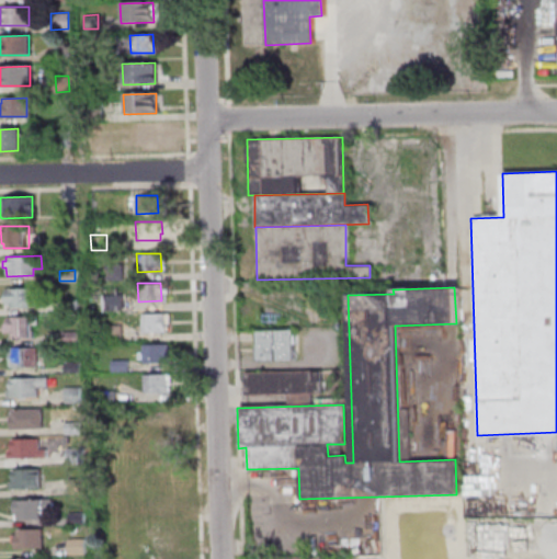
[(8,308),(8,305),(4,305),(3,288),(34,288),(34,307),(8,308)]
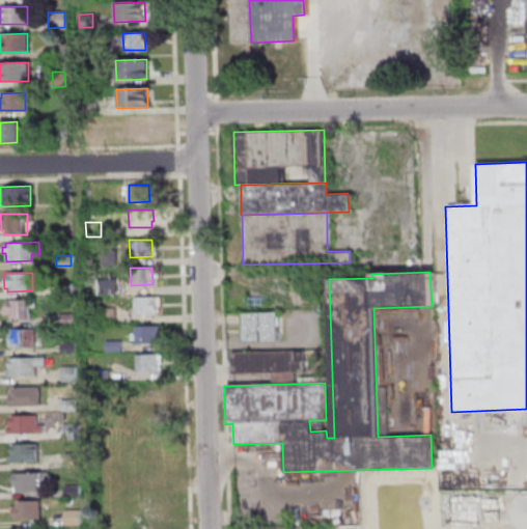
[(96,278),(113,278),(113,294),(96,294),(96,278)]
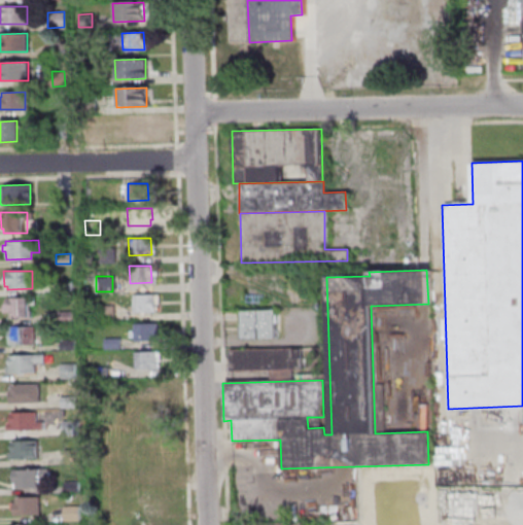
[(57,292),(57,282),(71,281),(71,292),(57,292)]
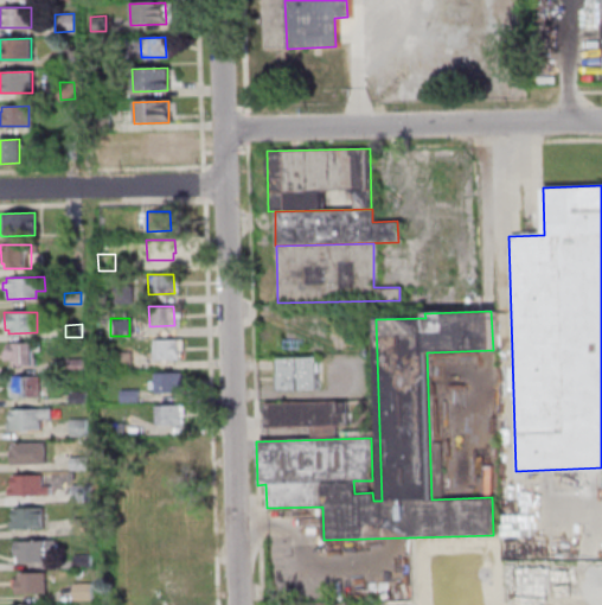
[(151,360),(151,342),(175,341),(177,360),(151,360)]
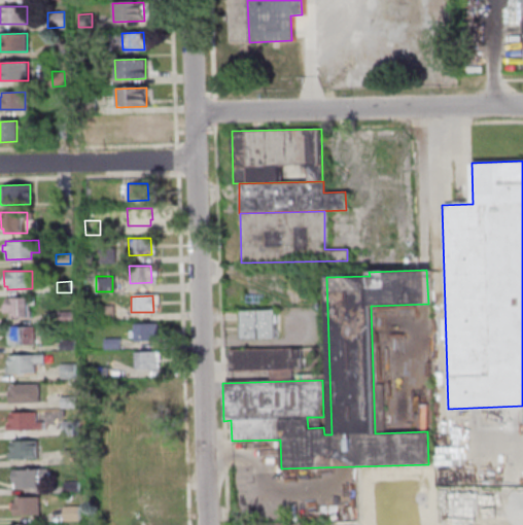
[(7,313),(2,313),(1,304),(4,304),(4,299),(27,298),(28,318),(8,318),(7,313)]
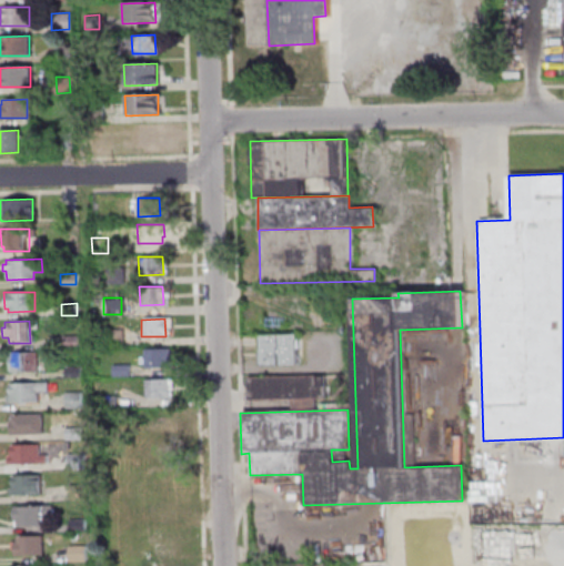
[(102,330),(120,329),(121,344),(102,345),(102,330)]
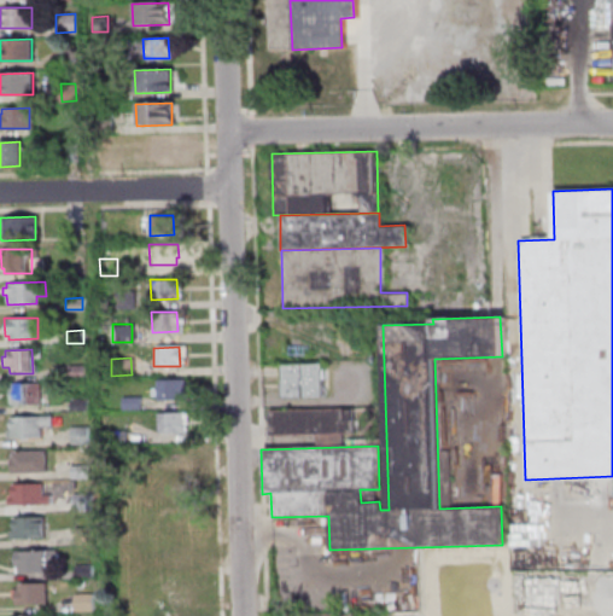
[(280,397),(279,366),(320,365),(321,396),(280,397)]
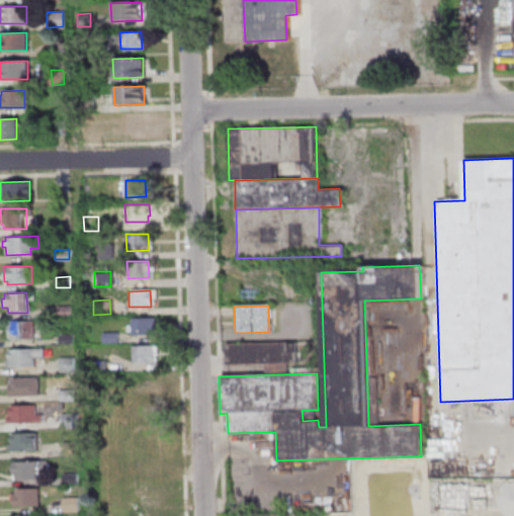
[(130,318),(153,318),(153,328),(151,328),(152,335),(130,335),(130,318)]
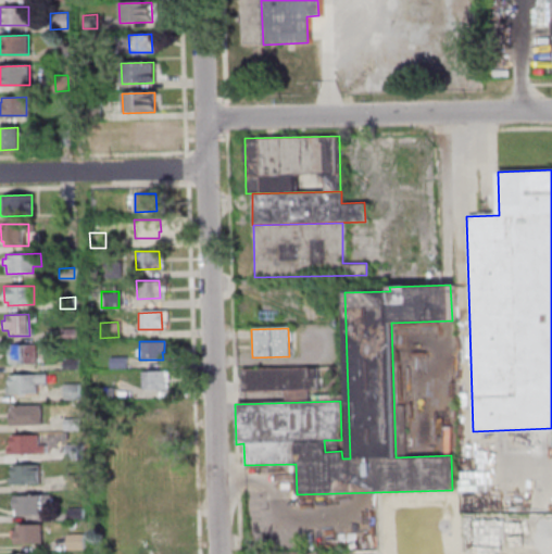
[(7,364),(7,345),(34,344),(35,364),(7,364)]
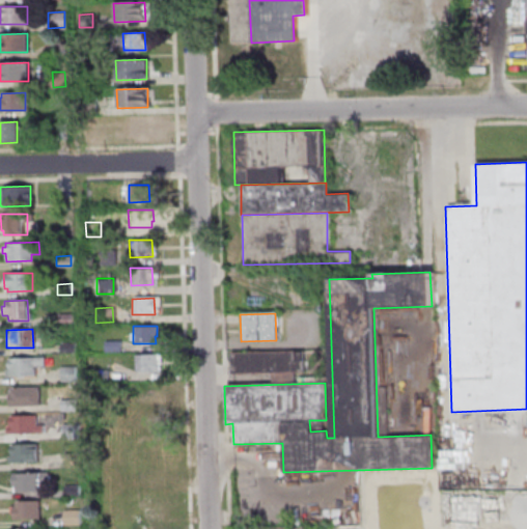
[(103,340),(118,340),(119,351),(103,351),(103,340)]
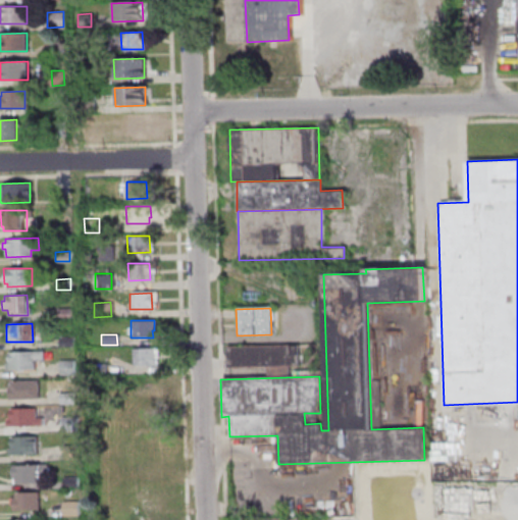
[(58,346),(57,336),(72,335),(72,346),(58,346)]
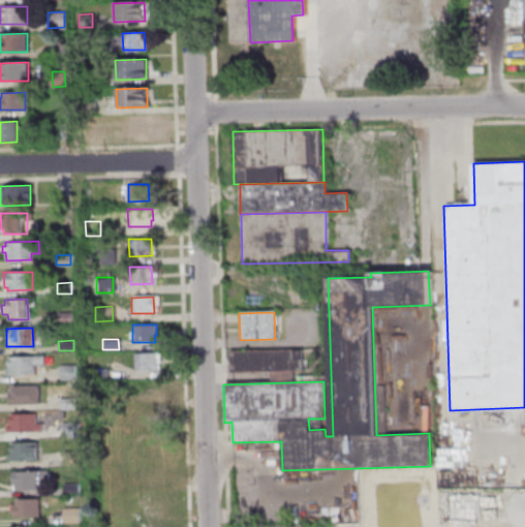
[(229,372),(228,351),(301,348),(301,369),(229,372)]
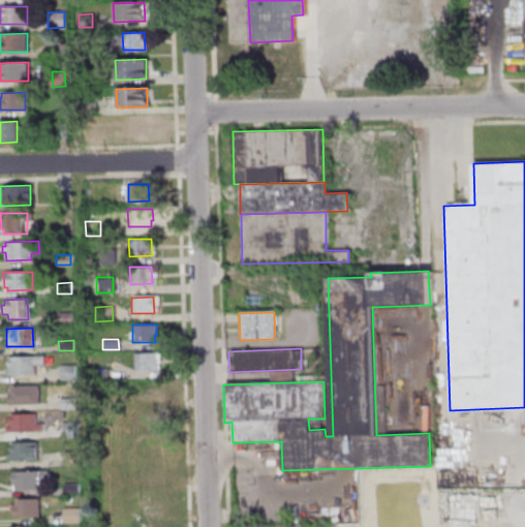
[(134,371),(133,353),(155,352),(156,370),(134,371)]
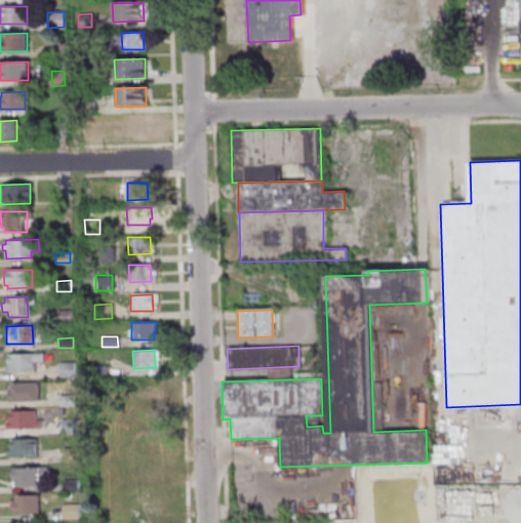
[(7,365),(7,355),(42,354),(43,362),(33,362),(33,372),(3,372),(3,365),(7,365)]
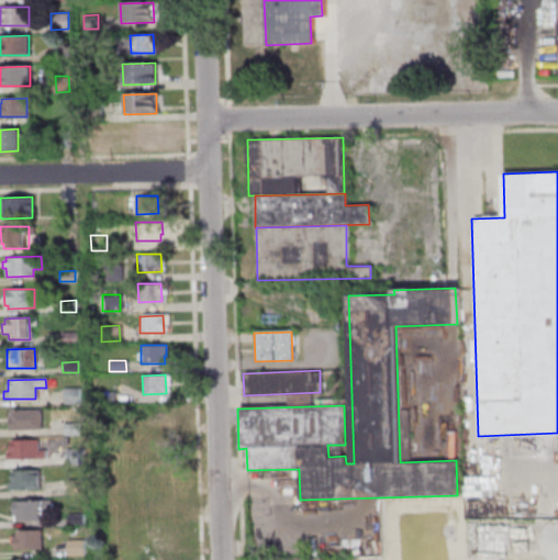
[(63,403),(63,388),(78,388),(78,403),(63,403)]
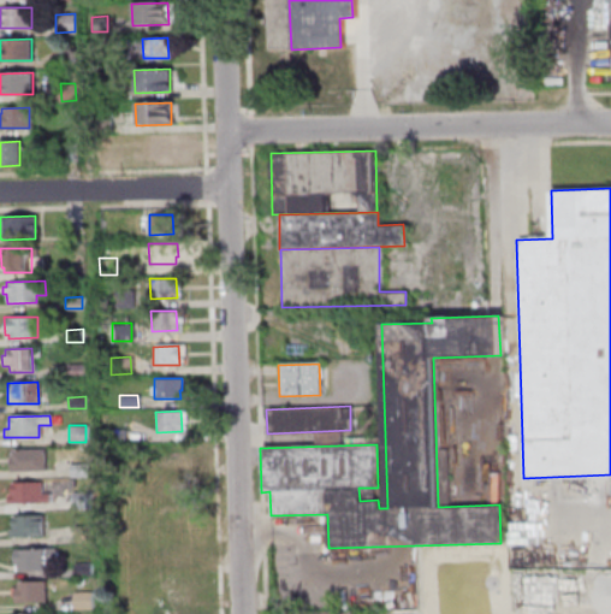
[(105,429),(123,429),(123,440),(105,441),(105,429)]
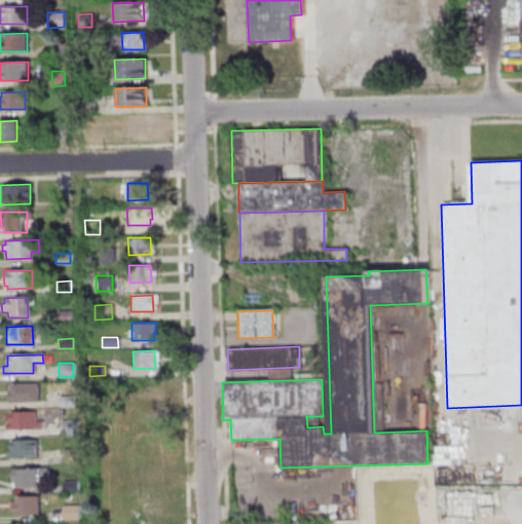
[(8,396),(5,396),(5,390),(8,390),(8,384),(37,383),(38,402),(8,403),(8,396)]
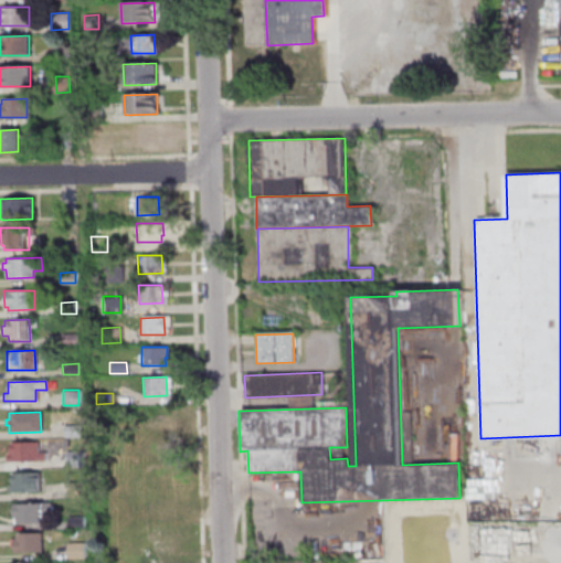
[(63,436),(63,425),(80,425),(80,436),(63,436)]
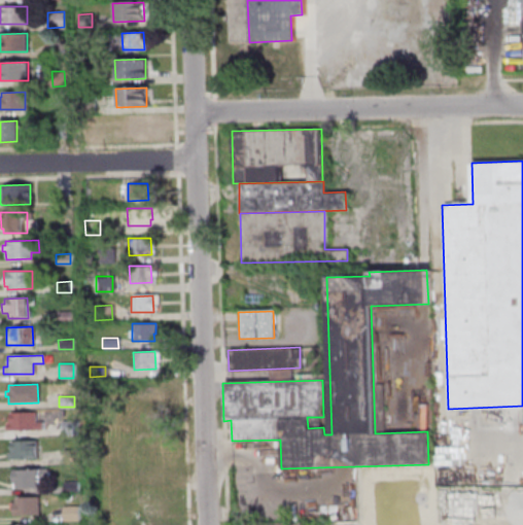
[(133,424),(153,424),(153,406),(133,406),(133,424)]
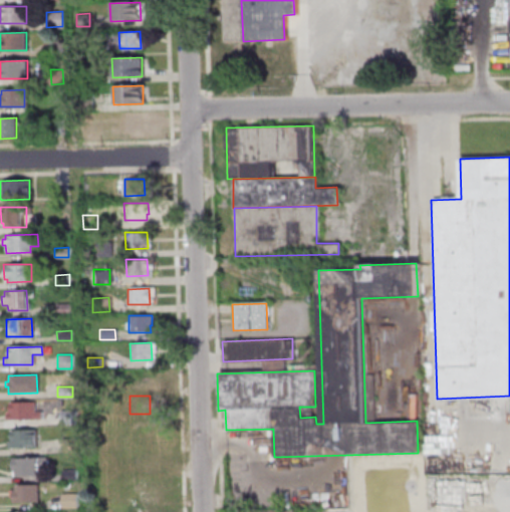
[(33,402),(33,412),(40,411),(40,419),(5,420),(5,412),(9,412),(8,403),(33,402)]
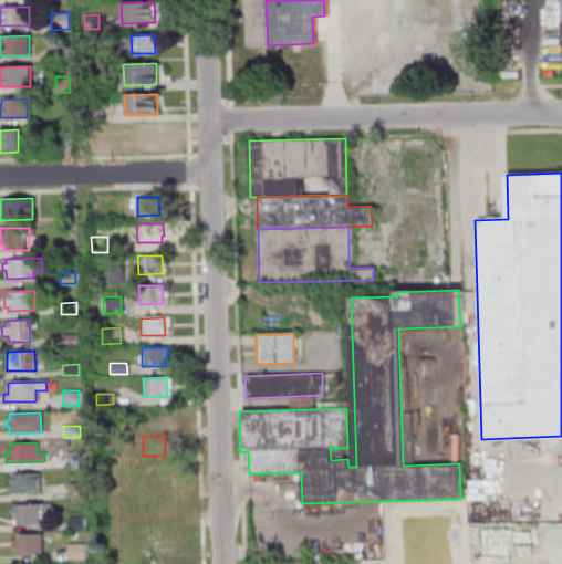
[(65,468),(65,452),(81,451),(81,467),(65,468)]
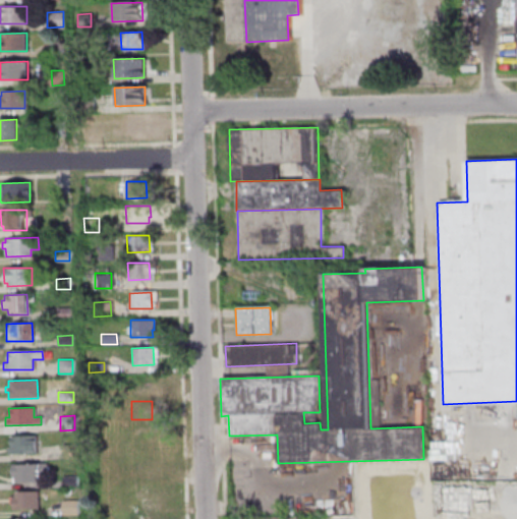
[(9,436),(35,435),(35,453),(6,454),(6,447),(9,447),(9,436)]
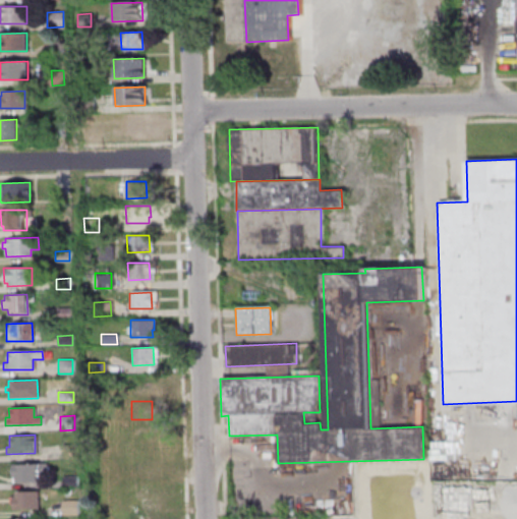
[(62,459),(61,445),(75,445),(76,458),(62,459)]
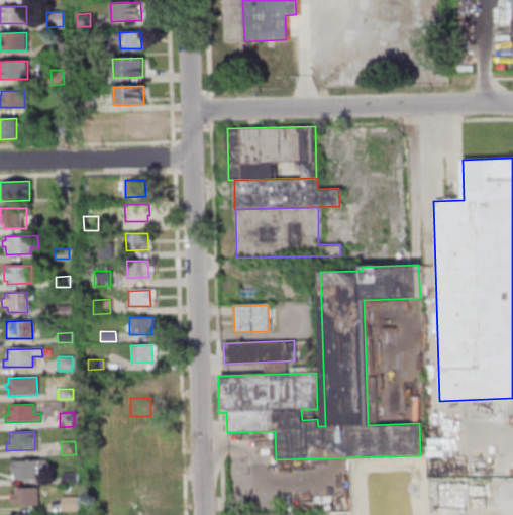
[(12,479),(12,474),(10,474),(10,461),(45,459),(45,470),(37,471),(37,478),(12,479)]
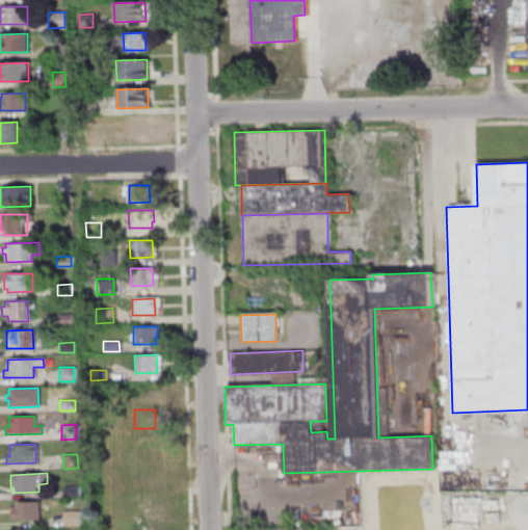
[(62,497),(62,486),(77,485),(78,497),(62,497)]
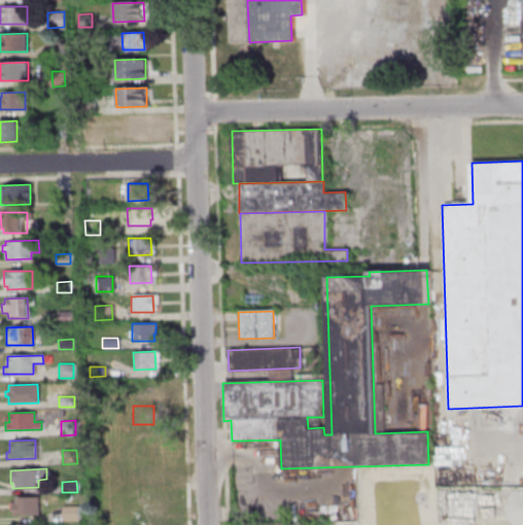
[(14,497),(37,497),(38,515),(11,516),(11,502),(14,502),(14,497)]
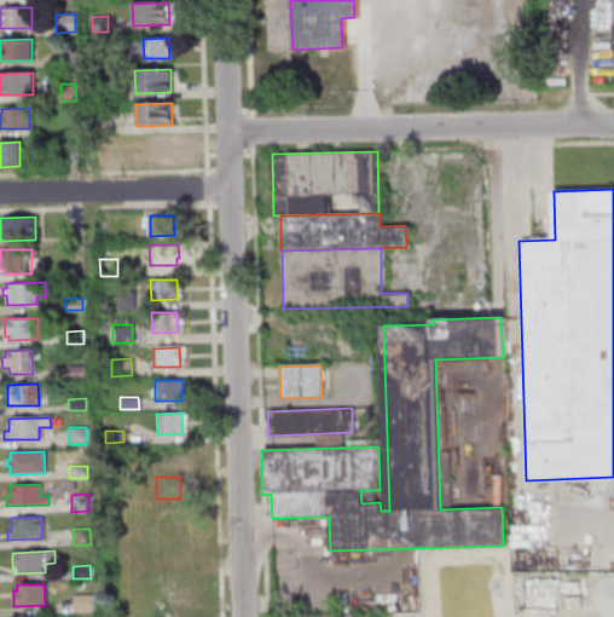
[(73,612),(73,595),(91,594),(91,611),(73,612)]
